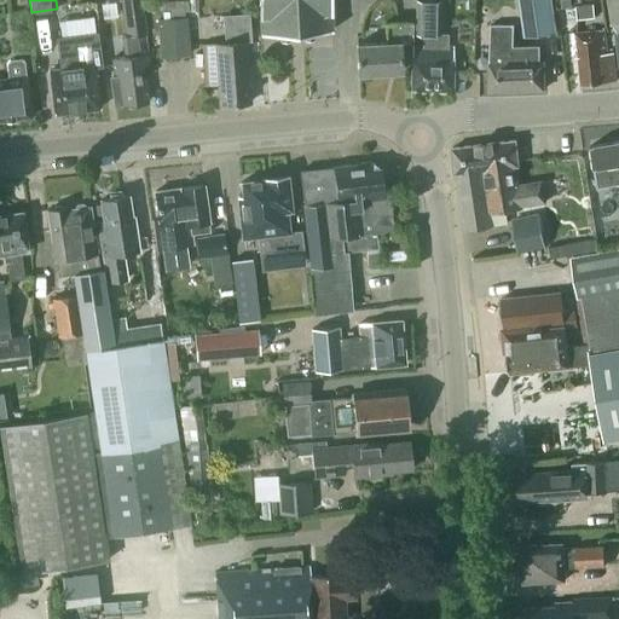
[(113,58),(115,77),(111,77),(115,105),(149,102),(145,67),(149,67),(142,0),(121,0),(125,34),(122,34),(125,57),(113,58)]
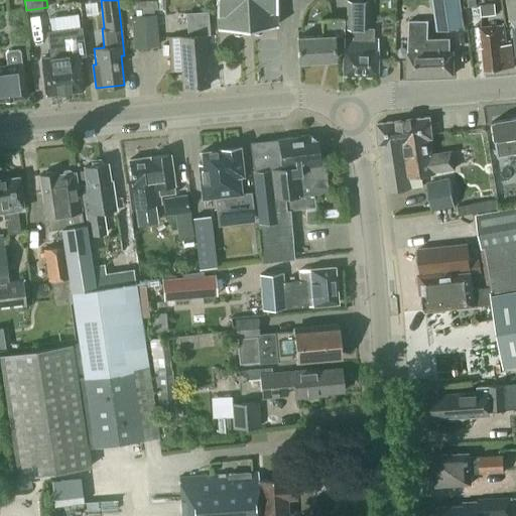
[(215,0),(217,28),(234,27),(234,33),(260,32),(260,26),(277,25),(276,0),(215,0)]
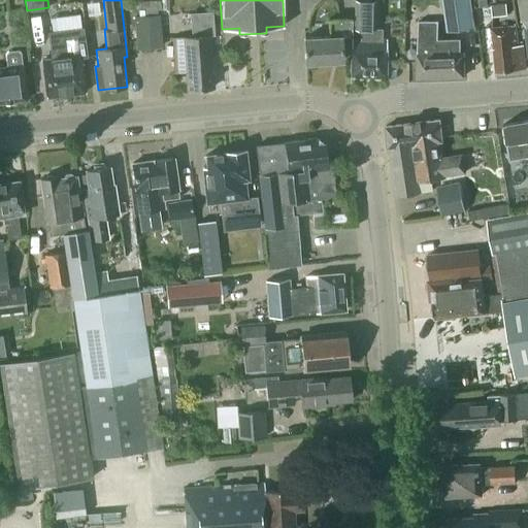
[(469,0),(442,0),(448,31),(474,28),(469,0)]
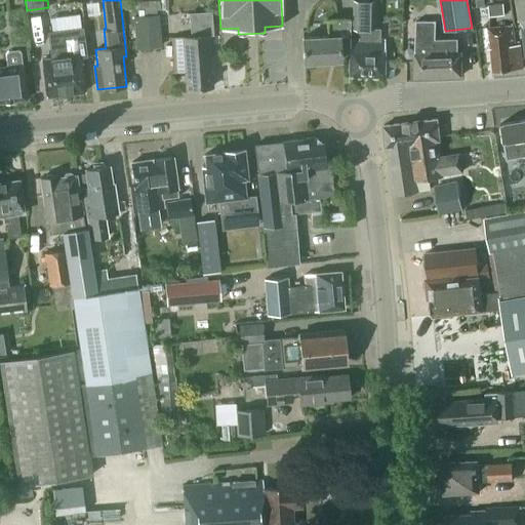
[(524,18),(524,0),(516,0),(519,21),(524,18)]
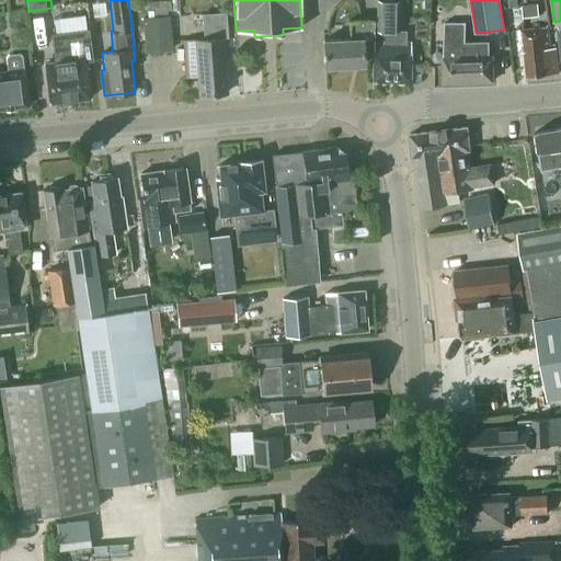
[(374,41),(371,80),(410,81),(410,52),(411,42),(407,42),(405,30),(398,30),(398,19),(398,2),(377,2),(377,33),(379,33),(384,33),(384,39),(374,39),(374,41)]
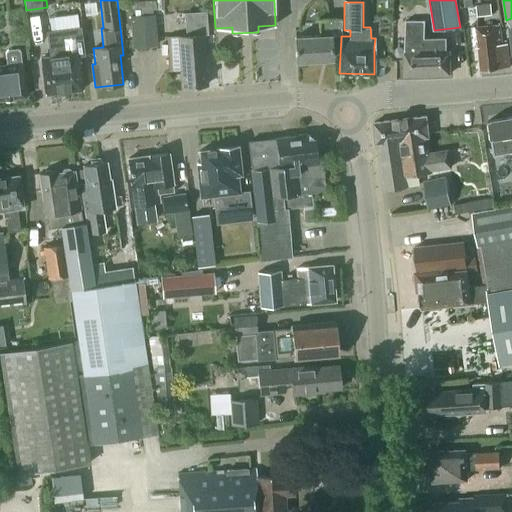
[(491,3),(477,5),(478,16),(492,14),(491,3)]
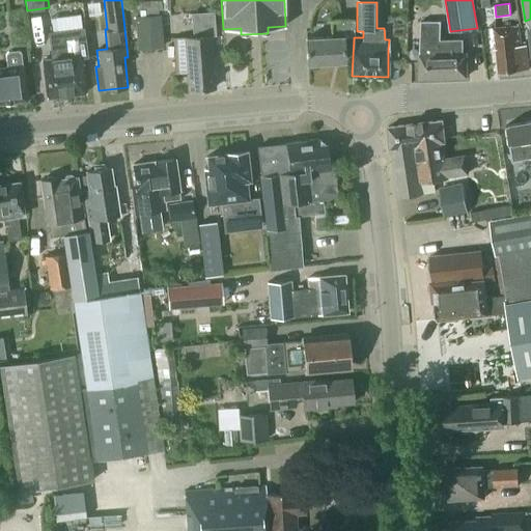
[(52,15),(52,27),(80,25),(80,14),(52,15)]
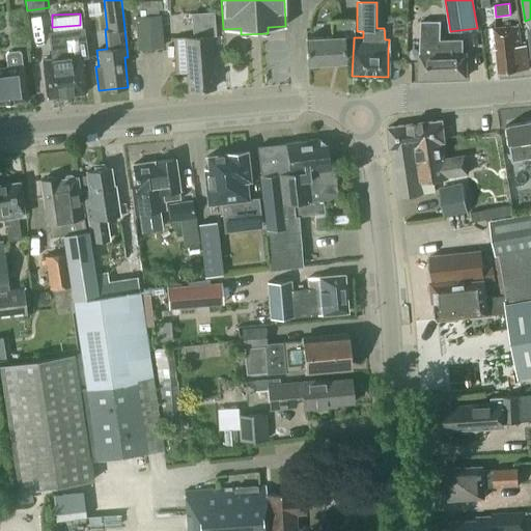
[(159,14),(137,16),(138,37),(139,50),(162,48),(159,14)]
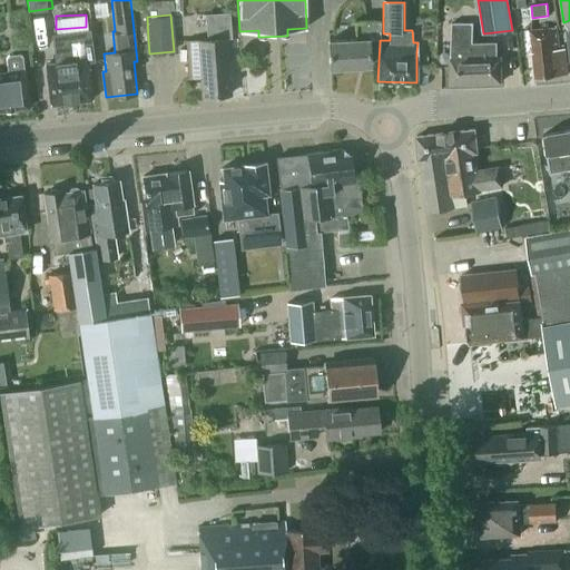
[(367,40),(381,39),(380,19),(354,20),(355,39),(326,40),(327,67),(370,65),(367,40)]
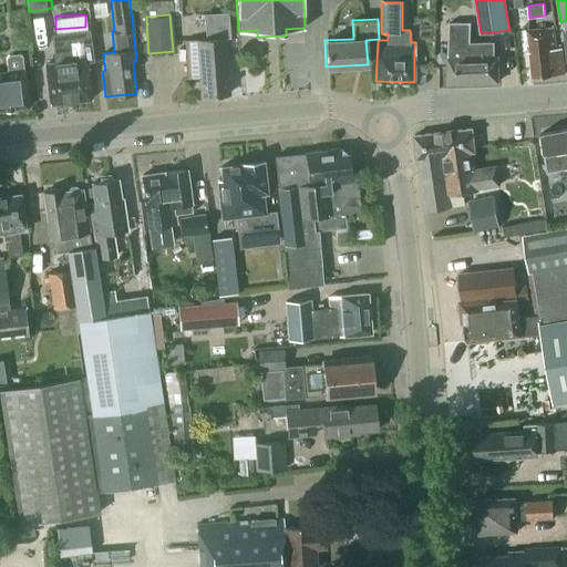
[(450,21),(450,30),(450,57),(449,57),(447,82),(498,82),(498,57),(494,57),(494,42),(468,42),(470,21),(450,21)]
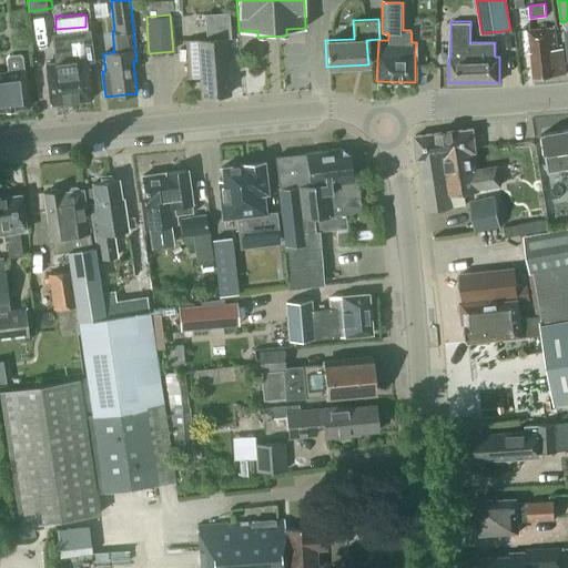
[(534,78),(566,74),(563,48),(557,49),(555,27),(524,30),(526,53),(531,52),(534,78)]
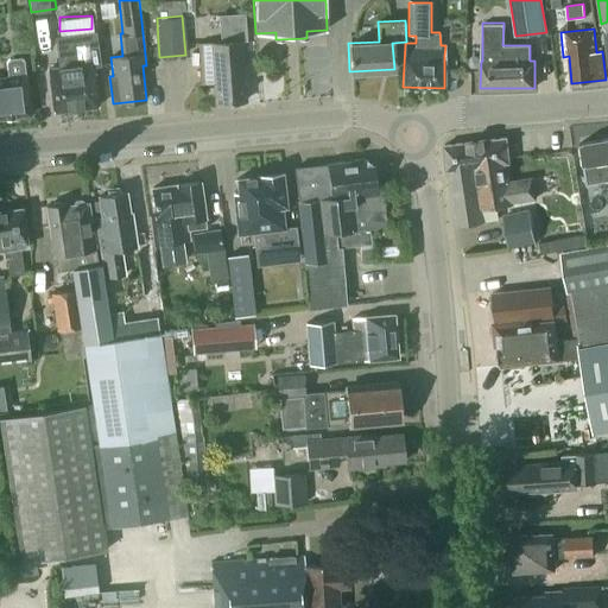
[(59,68),(49,69),(55,111),(97,106),(93,67),(101,67),(96,31),(55,36),(59,68)]
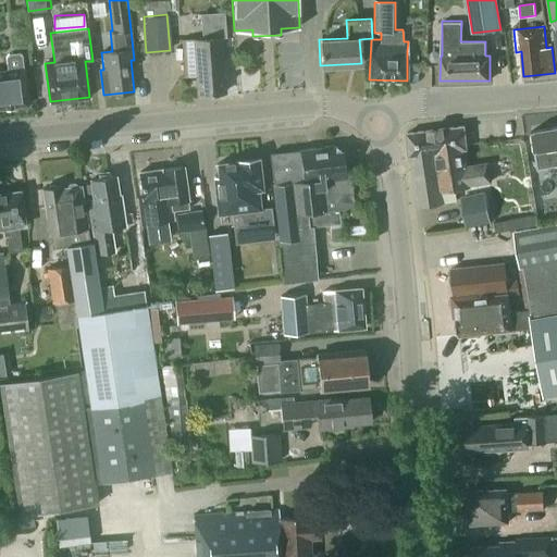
[(222,37),(220,37),(182,39),(185,71),(196,71),(198,95),(225,93),(222,37)]
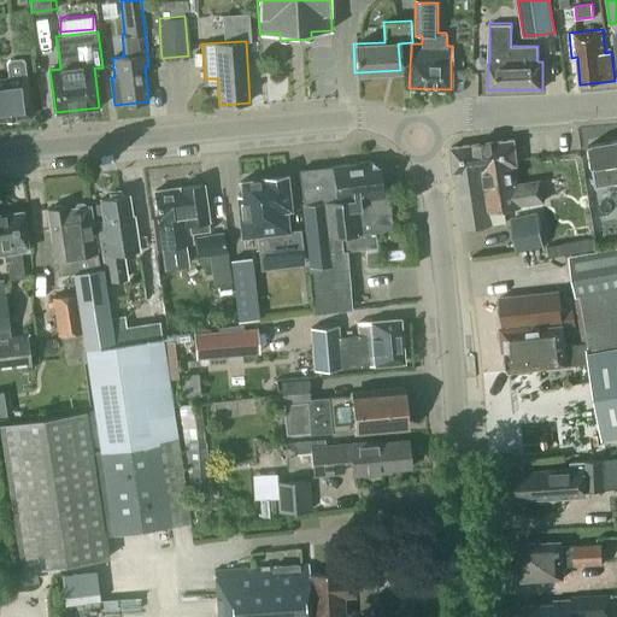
[(7,64),(9,77),(0,77),(0,119),(31,116),(27,75),(25,75),(24,62),(21,58),(10,59),(7,64)]
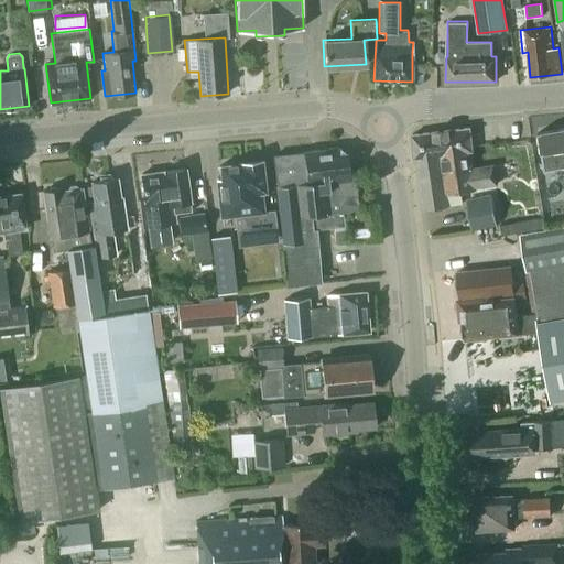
[(469,150),(473,150),(470,127),(412,134),(413,158),(422,156),(420,175),(425,209),(448,205),(446,193),(477,190),(476,186),(497,184),(495,165),(472,167),(469,150)]
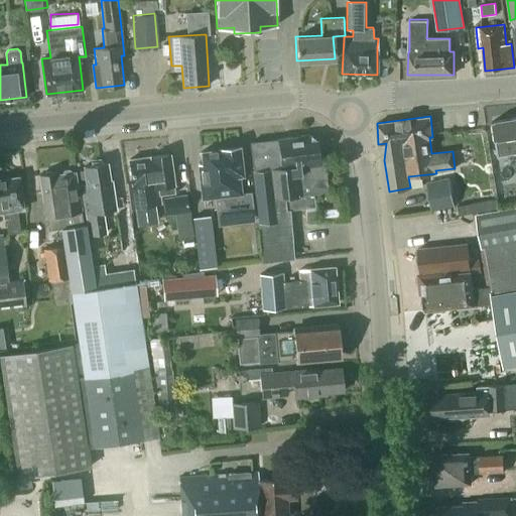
[(515,117),(493,121),(495,139),(498,155),(515,152),(515,117)]
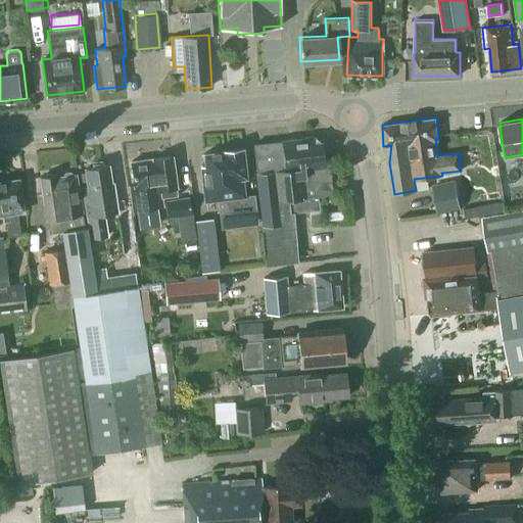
[(332,194),(329,163),(324,164),(321,141),(315,137),(281,141),(281,143),(253,143),(257,172),(255,172),(267,266),(298,262),(292,212),(320,208),(318,196),(332,194)]
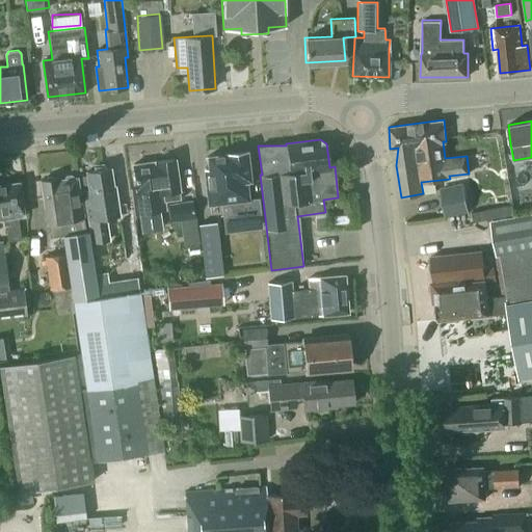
[(224,227),(261,223),(259,198),(249,200),(247,181),(250,180),(247,152),(224,154),(208,156),(209,168),(205,168),(208,203),(221,201),(224,227)]
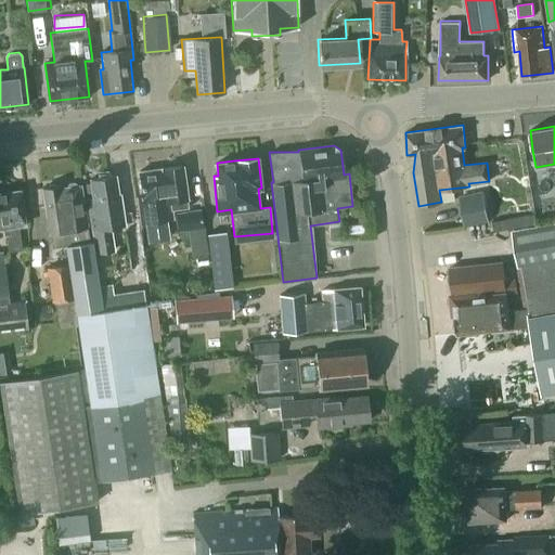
[(142,197),(138,197),(141,223),(149,222),(167,220),(172,219),(171,211),(188,209),(181,166),(139,171),(142,197)]
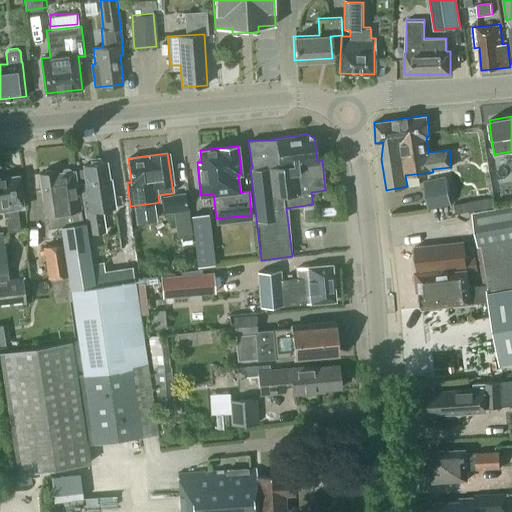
[(106,231),(104,208),(114,207),(110,179),(108,179),(106,162),(83,165),(85,183),(82,184),(89,233),(106,231)]
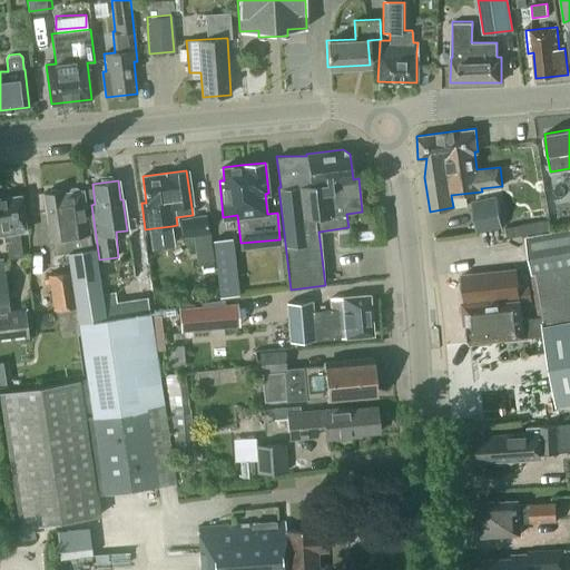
[(80,334),(104,493),(175,483),(148,296),(102,303),(95,247),(92,247),(88,217),(85,218),(84,208),(86,208),(84,189),(80,189),(78,187),(70,188),(68,192),(62,192),(62,190),(43,194),(50,241),(52,241),(55,254),(68,253),(70,272),(48,275),(53,311),(56,311),(60,337),(80,334)]
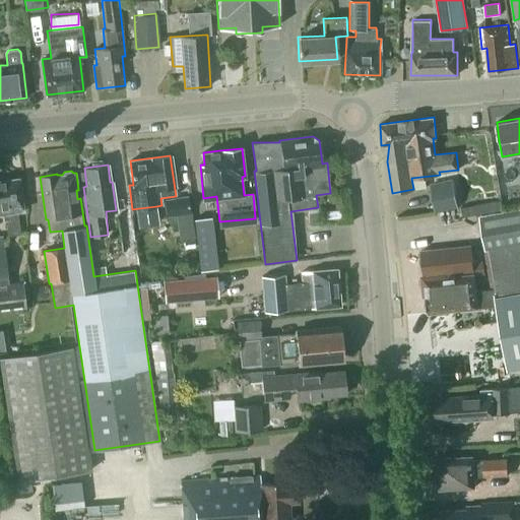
[(17,212),(24,211),(19,178),(0,180),(0,214),(3,214),(3,219),(8,219),(9,222),(6,222),(8,236),(21,235),(17,212)]
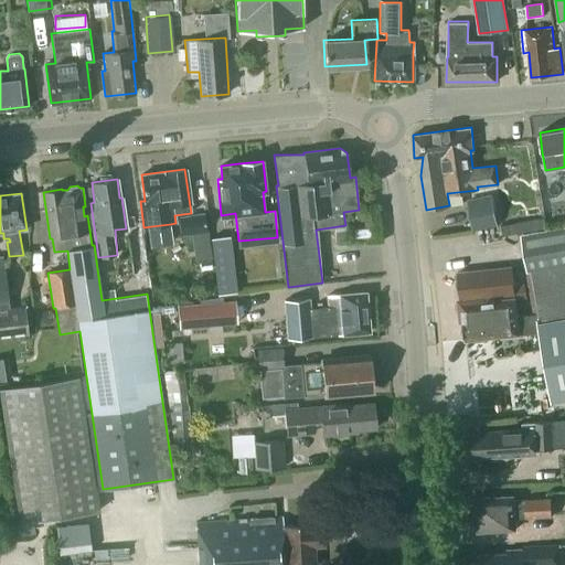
[(496,209),(471,214),(475,230),(499,224),(496,209)]
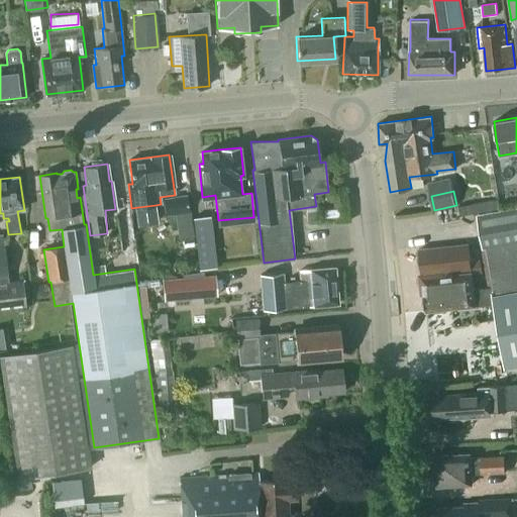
[(194,235),(188,194),(164,198),(166,214),(175,213),(178,237),(194,235)]
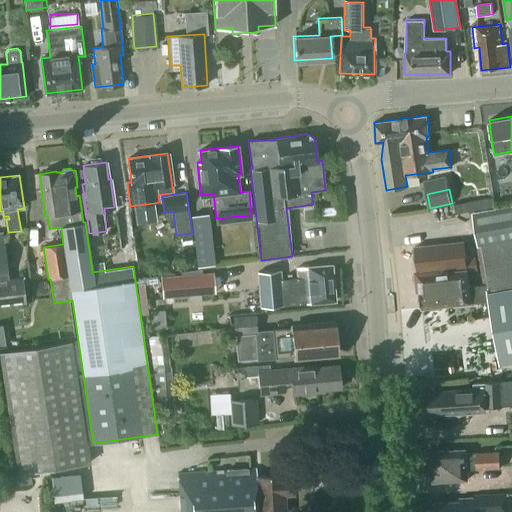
[(495,206),(494,196),(455,203),(456,213),(495,206)]
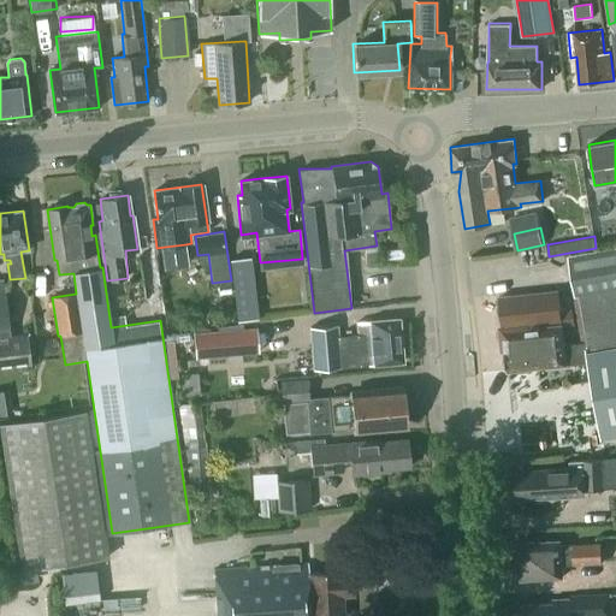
[(378,265),(377,247),(366,248),(367,266),(378,265)]
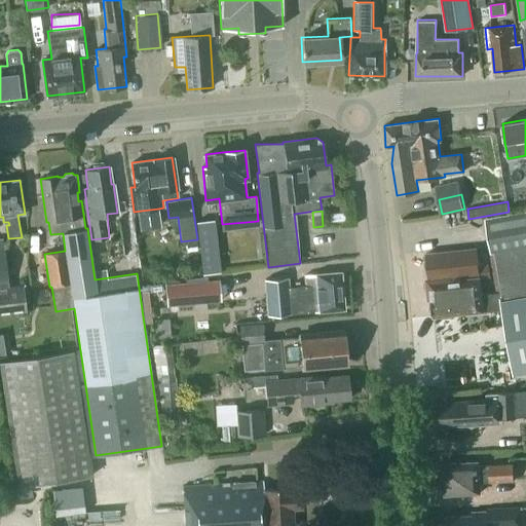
[(525,211),(485,217),(498,295),(500,295),(514,374),(525,372),(525,211)]
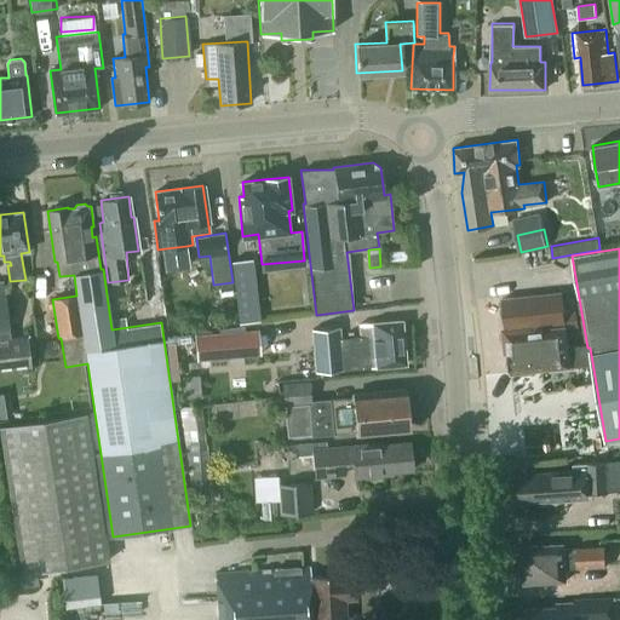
[(251,257),(231,259),(239,321),(258,319),(251,257)]
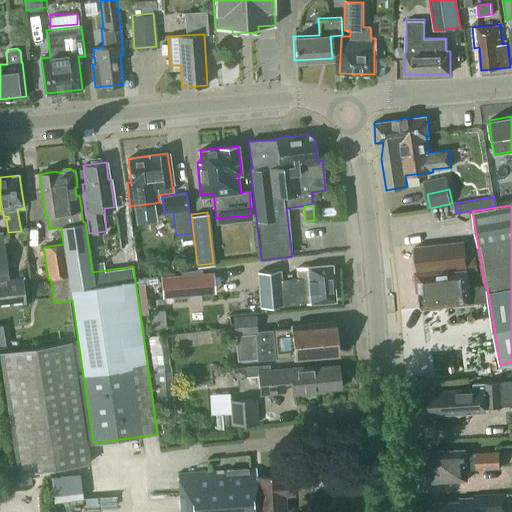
[(466,266),(463,241),(415,246),(418,271),(417,271),(421,308),(456,304),(455,301),(469,299),(466,268),(465,269),(464,266),(466,266)]
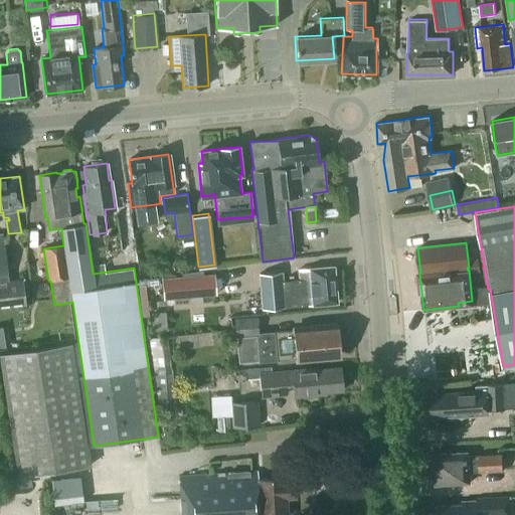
[(481,273),(479,259),(470,260),(471,273),(481,273)]
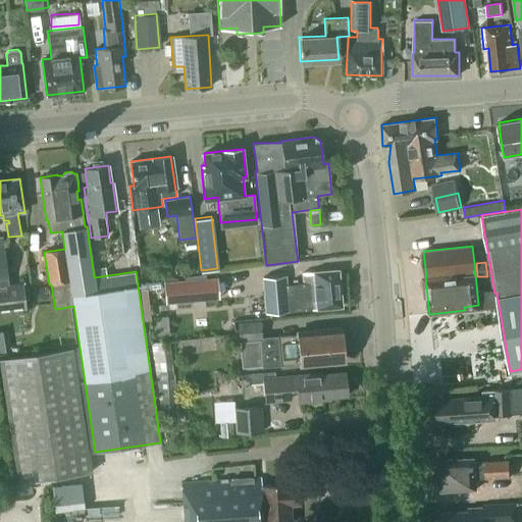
[(344,307),(340,269),(302,272),(302,283),(286,284),(285,275),(262,277),(265,313),(344,307)]
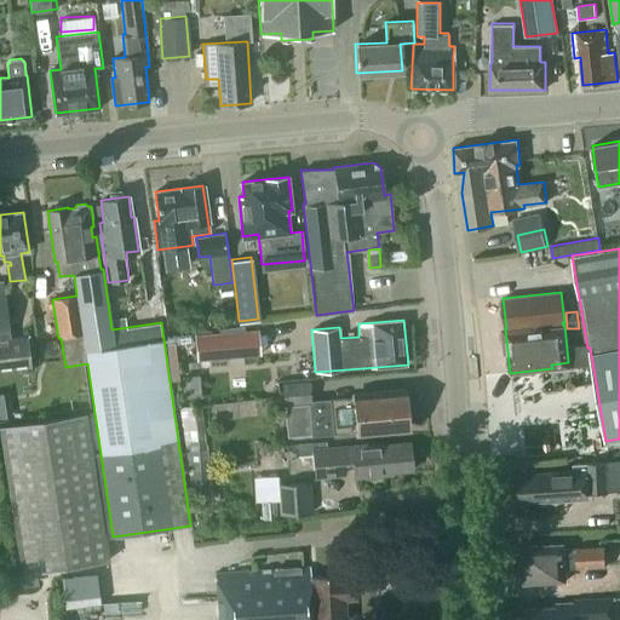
[(197,360),(235,356),(233,331),(195,334),(197,360)]
